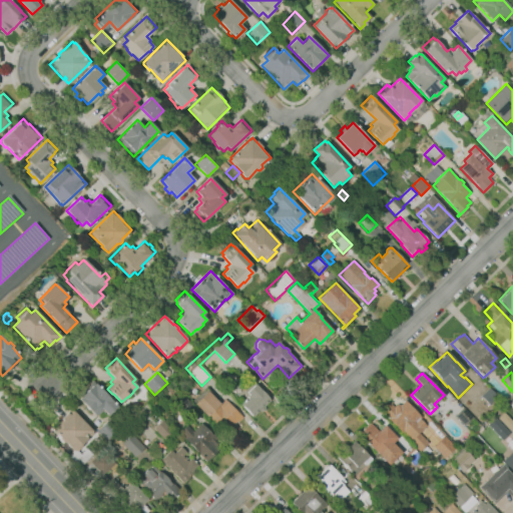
[(95,416),(76,397),(93,381),(117,406),(108,415),(102,409),(95,416)]
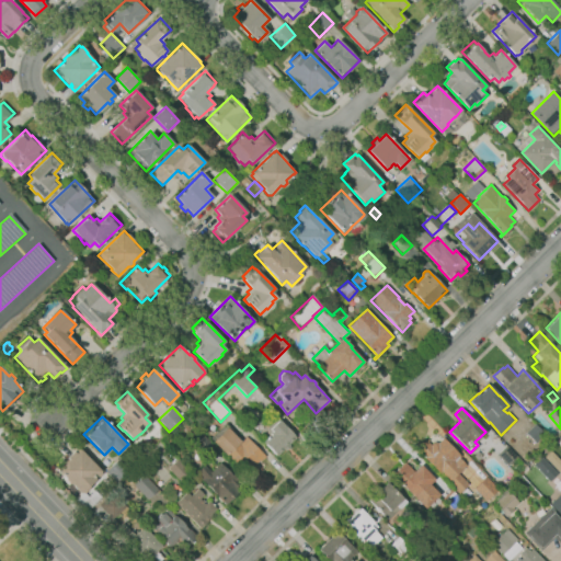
[(277,456),(264,442),(268,437),(267,428),(276,419),(278,421),(278,420),(296,437),(277,456)]
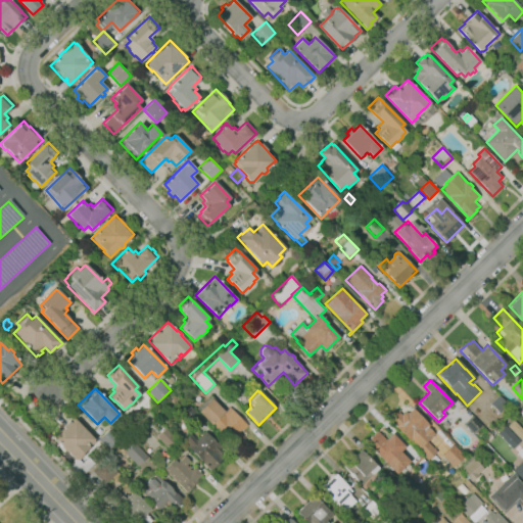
[(500,416),(488,403),(498,394),(509,407),(500,416)]
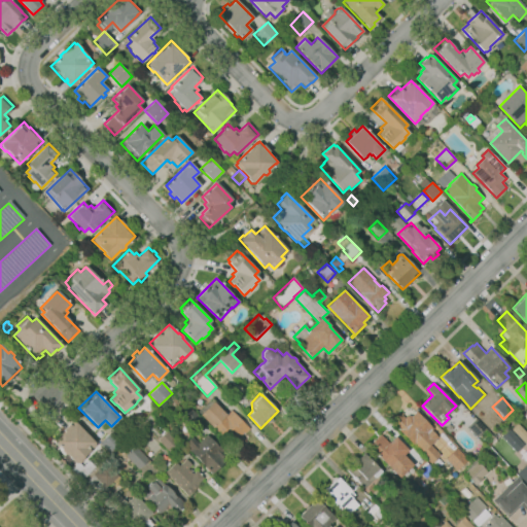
[(150,412),(141,411),(142,399),(151,400),(150,412)]
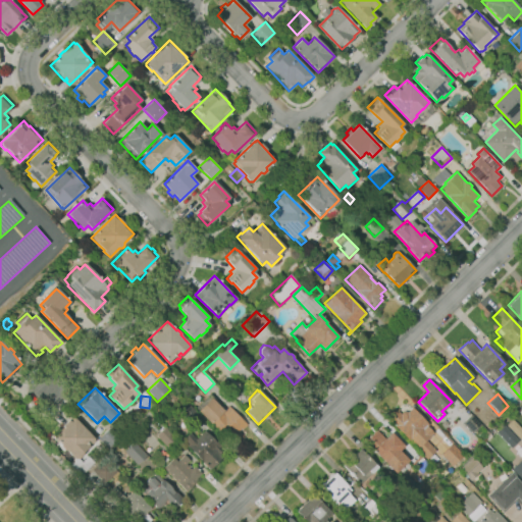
[(233,447),(211,423),(210,424),(198,411),(211,398),(223,411),(228,406),(247,424),(242,429),(241,428),(238,431),(243,436),(233,447)]
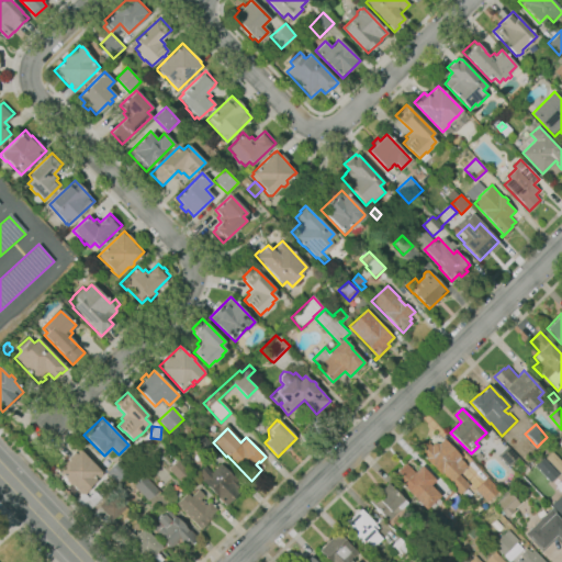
[(202,454),(191,444),(202,433),(212,444),(202,454)]
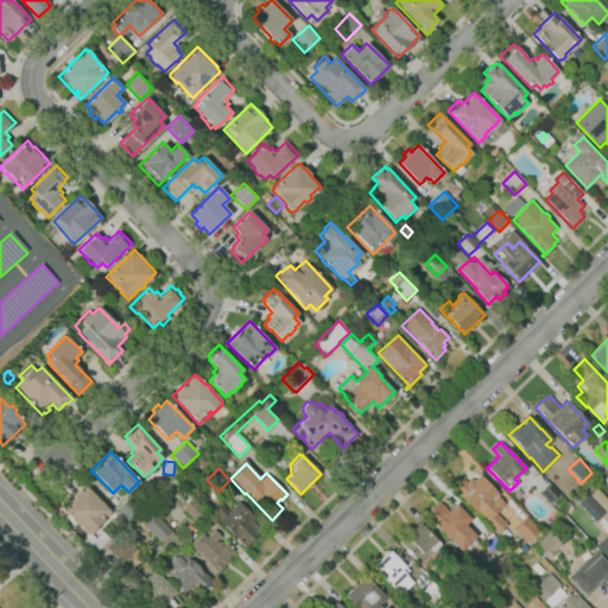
[(498,534),(454,489),(453,492),(450,489),(464,475),(466,477),(463,479),(467,482),(469,480),(475,480),(481,474),(500,494),(498,496),(505,504),(502,506),(504,507),(496,513),(507,525),(498,534)]
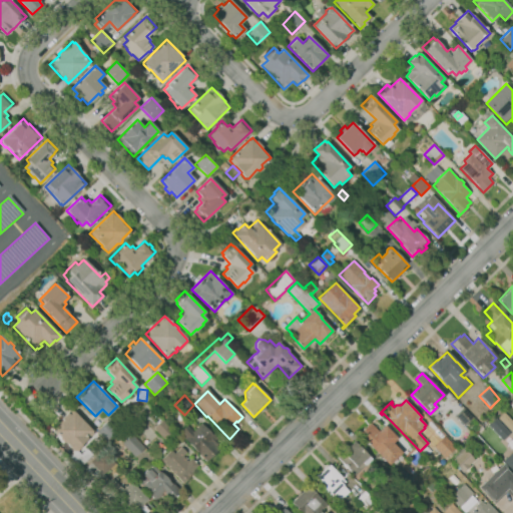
[(464,426),(455,416),(463,407),(473,417),(464,426)]
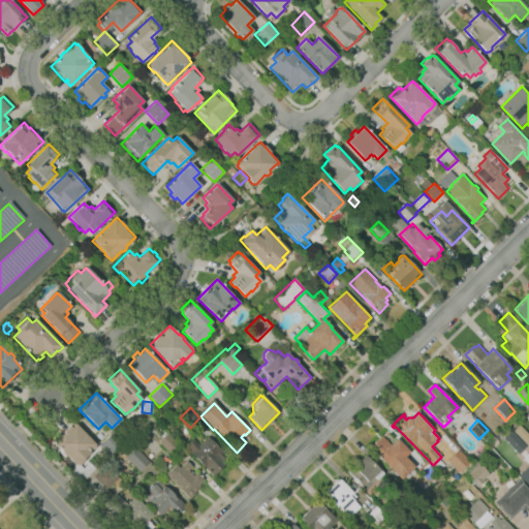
[(75,466),(67,456),(65,457),(62,453),(63,453),(53,442),(74,423),(96,446),(91,453),(90,452),(83,459),(84,460),(79,465),(78,464),(75,466)]
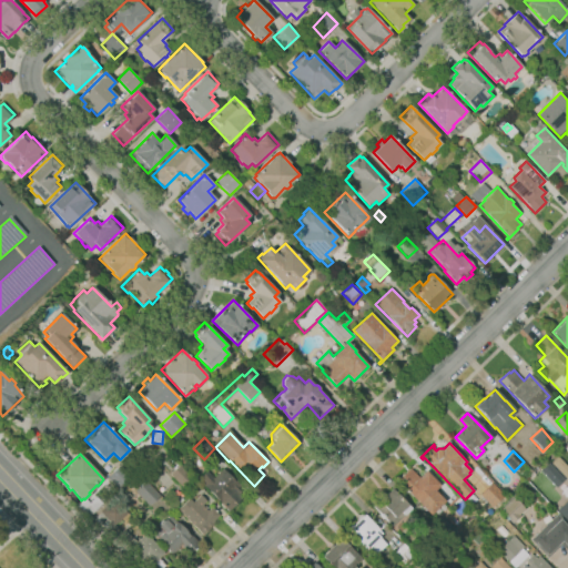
[(567,480),(550,463),(557,456),(567,467),(567,480)]
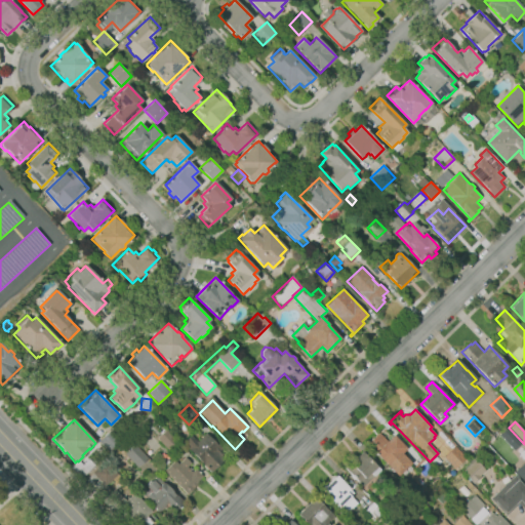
[(496,434),(511,450),(520,442),(506,426),(496,434)]
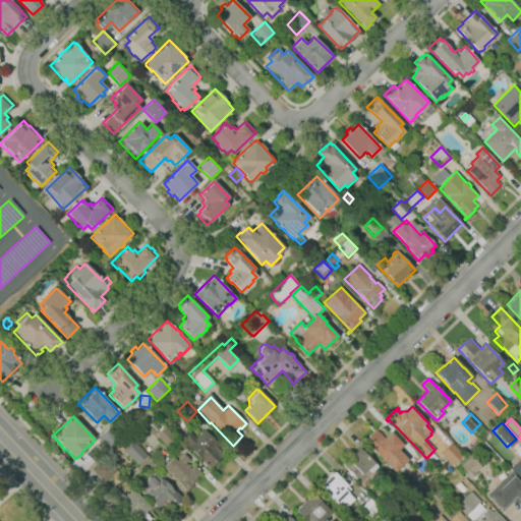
[(108,449),(98,439),(111,425),(121,436),(108,449)]
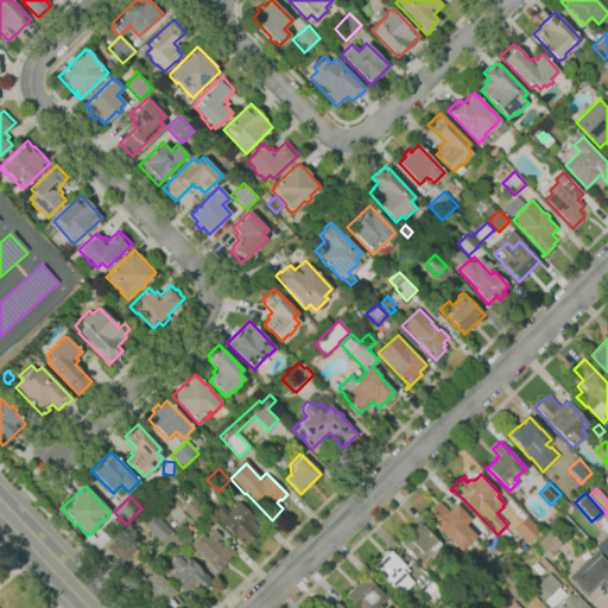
[(195,521),(182,507),(192,498),(206,511),(195,521)]
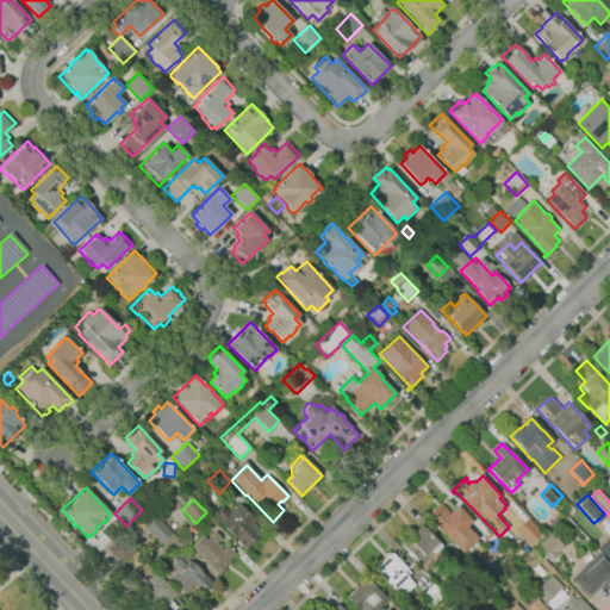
[(246,548),(236,539),(235,539),(212,515),(223,505),(229,512),(238,503),(249,515),(250,514),(257,521),(255,523),(263,531),(246,548)]
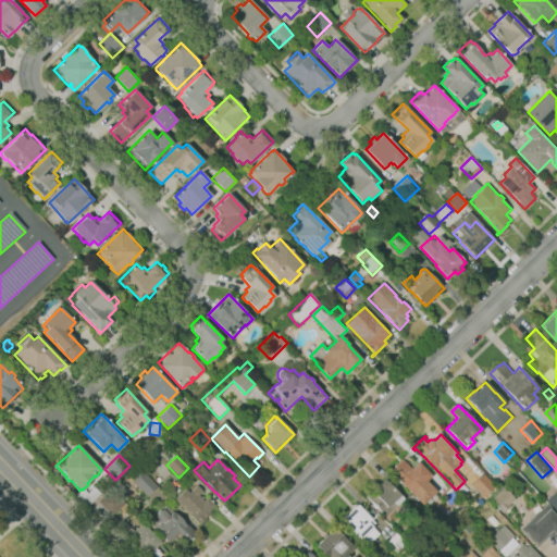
[(422,505),(390,471),(403,459),(410,467),(417,461),(431,475),(430,477),(430,478),(426,481),(436,491),(422,505)]
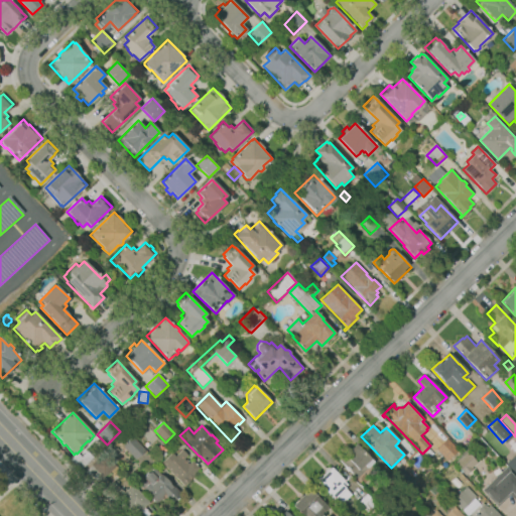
[(138,440),(132,434),(136,430),(142,436),(138,440)]
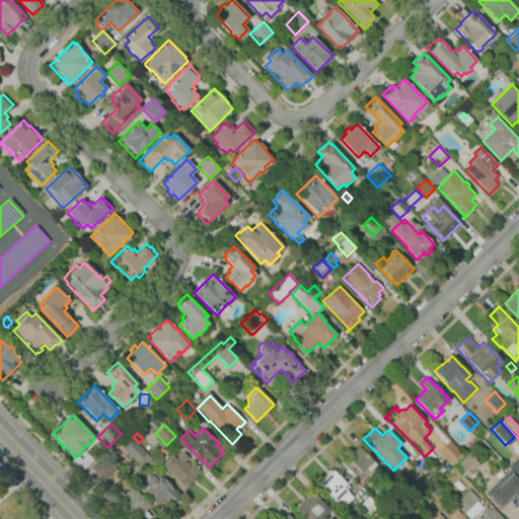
[(136,462),(123,448),(134,439),(147,453),(136,462)]
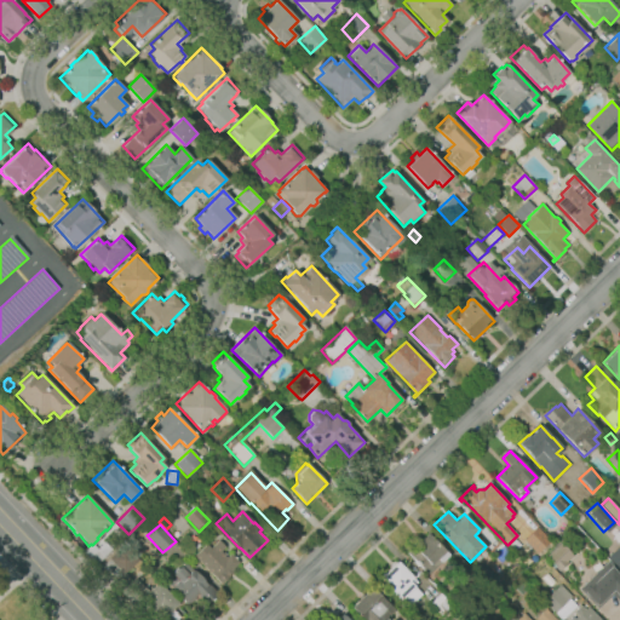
[(537,554),(528,545),(526,547),(523,545),(526,541),(523,539),(537,527),(550,541),(537,554)]
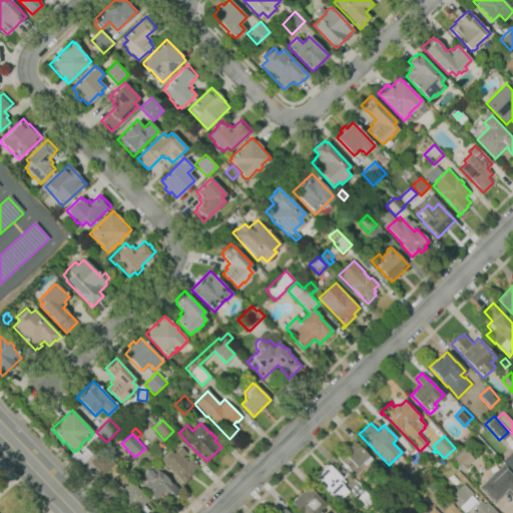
[(350,471),(337,457),(354,441),(367,454),(350,471)]
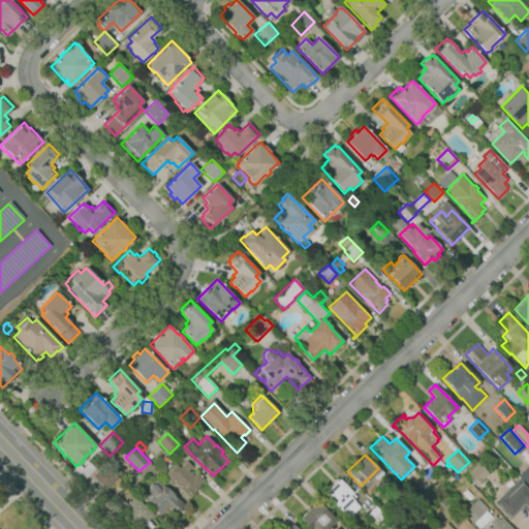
[(189,498),(165,473),(176,464),(178,466),(180,464),(182,466),(184,463),(183,463),(185,461),(185,462),(186,460),(192,466),(188,470),(189,472),(191,470),(193,472),(191,474),(193,476),(197,472),(204,479),(198,485),(199,487),(195,491),(196,491),(189,498)]
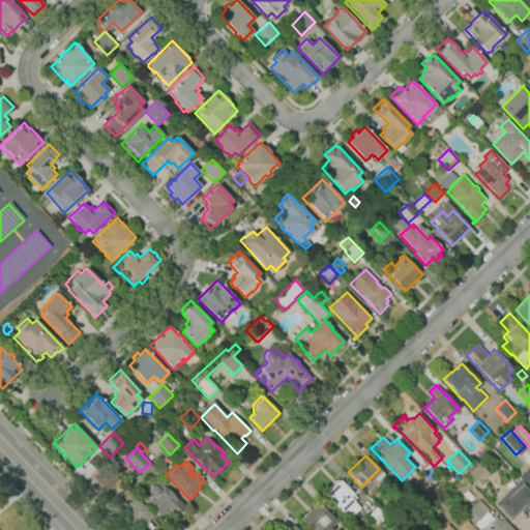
[(434,482),(431,478),(428,481),(418,471),(427,463),(437,473),(436,473),(440,478),(434,482)]
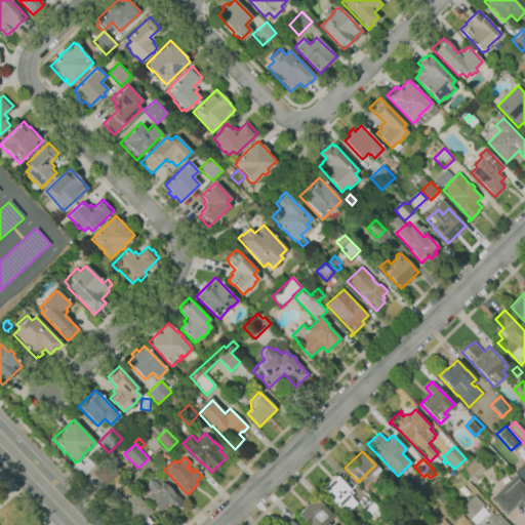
[(474,483),(462,471),(475,459),(485,471),(480,476),(481,477),(474,483)]
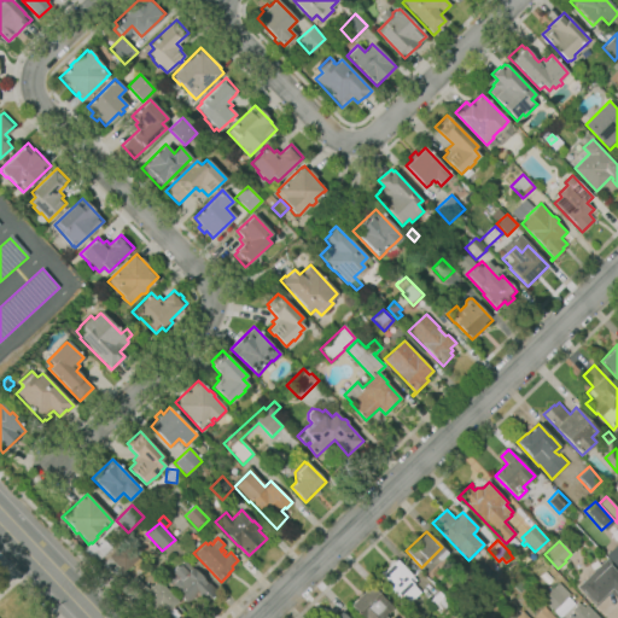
[(617,567),(605,554),(617,541),(617,567)]
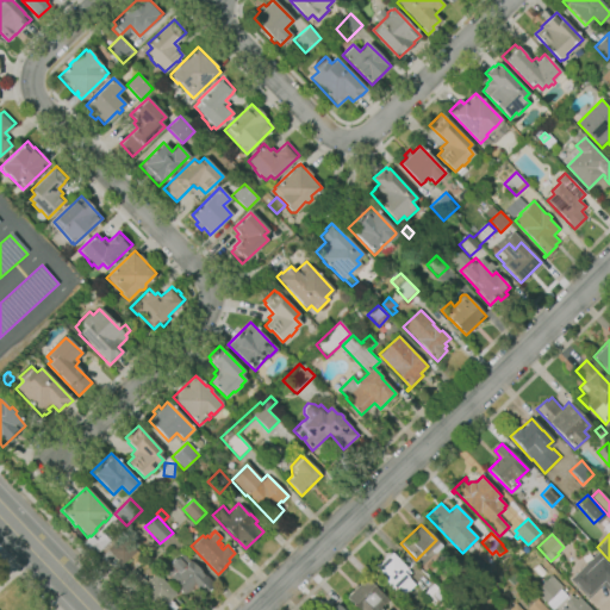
[(173,609),(144,609),(130,595),(129,596),(107,573),(119,562),(107,549),(123,535),(137,551),(123,564),(130,572),(134,568),(145,582),(155,572),(176,593),(170,599),(178,607),(173,609)]
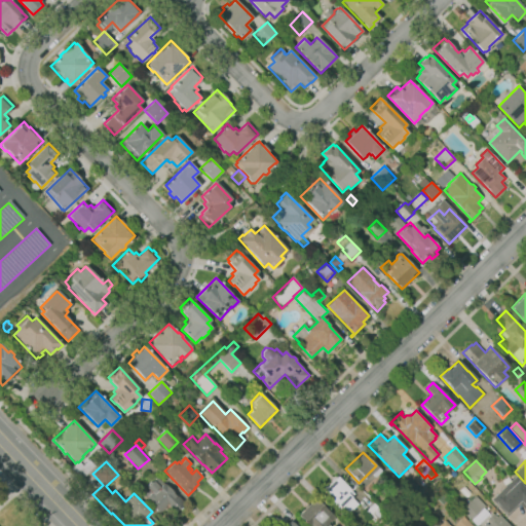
[(488,498),(505,516),(518,503),(525,512),(525,488),(513,475),(488,498)]
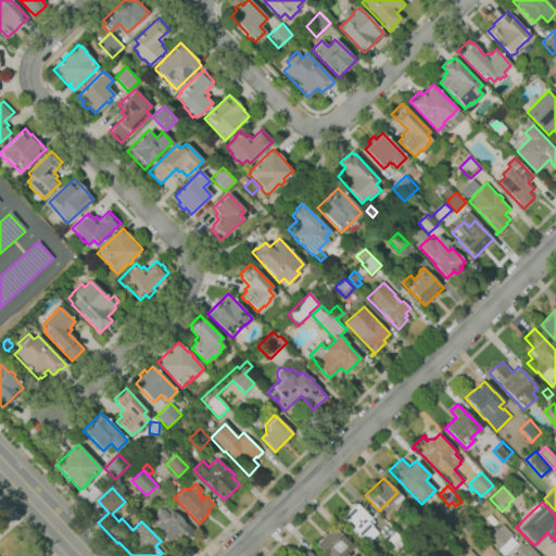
[(365,544),(359,538),(358,539),(340,519),(350,509),(348,508),(353,503),(355,505),(356,504),(366,514),(367,512),(371,516),(369,518),(374,522),(370,525),(378,532),(365,544)]
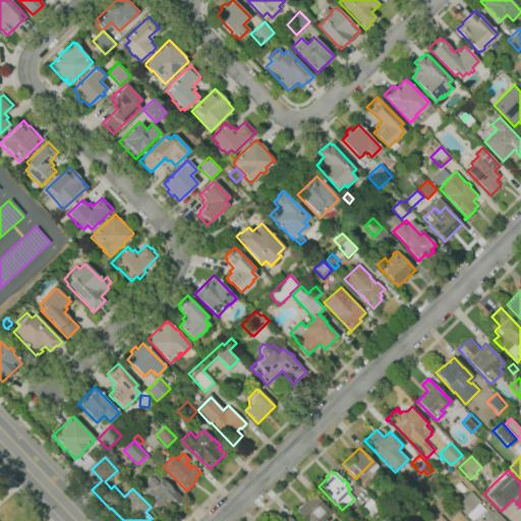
[(174,507),(165,498),(157,507),(141,489),(147,484),(145,483),(147,481),(147,479),(150,477),(151,477),(156,472),(173,488),(172,489),(173,490),(174,489),(182,498),(174,507)]
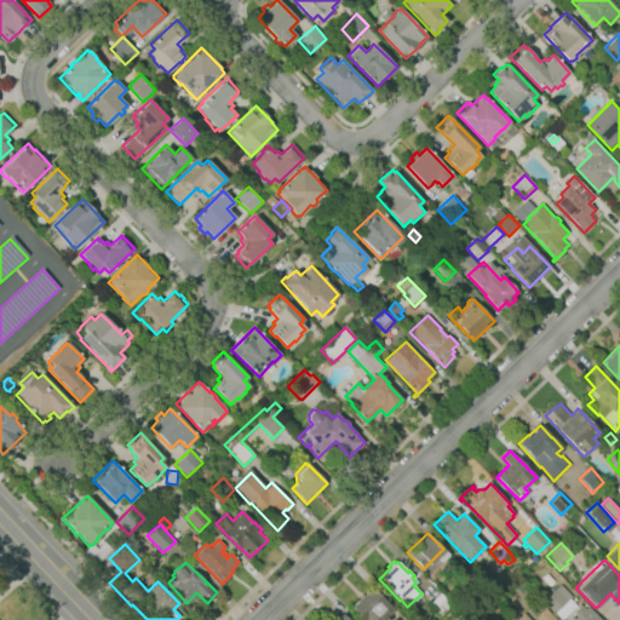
[(555,613),(543,601),(561,584),(572,596),(555,613)]
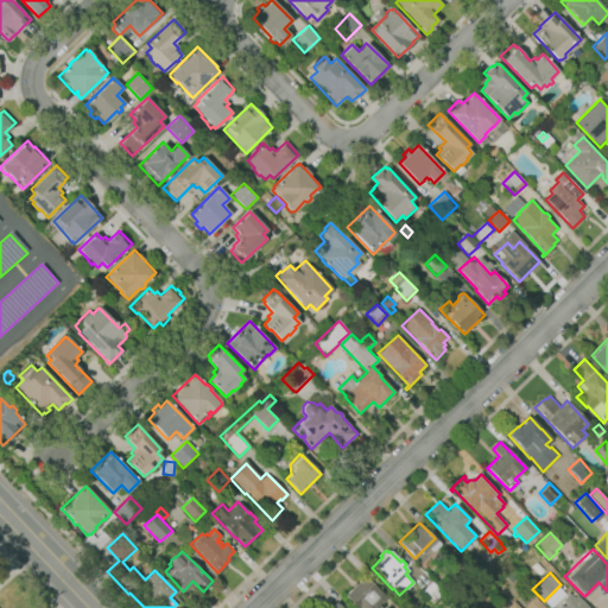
[(356,607),(344,595),(353,588),(352,587),(355,582),(356,583),(365,575),(387,599),(381,603),(384,606),(380,607),(356,607)]
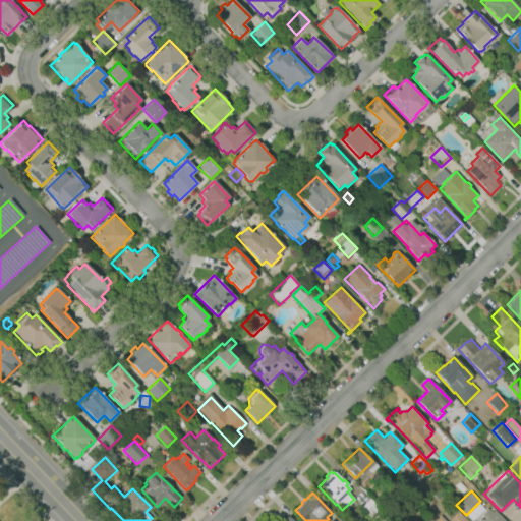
[(370,517),(360,507),(369,498),(380,508),(370,517)]
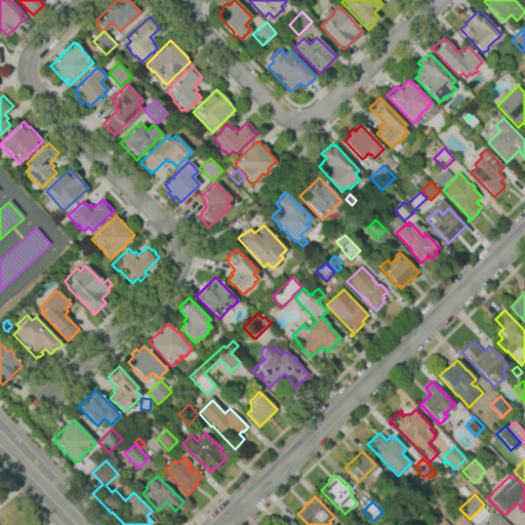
[(484,524),(486,522),(487,523),(489,521),(486,518),(490,515),(489,514),(491,512),(492,513),(492,512),(495,515),(497,513),(510,524),(484,524)]
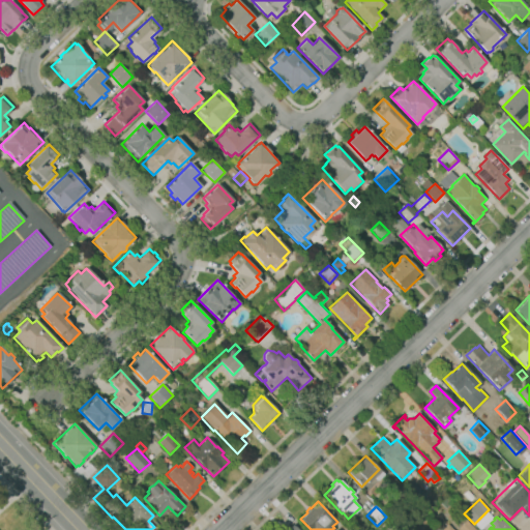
[(458,529),(467,520),(476,529),(458,529)]
